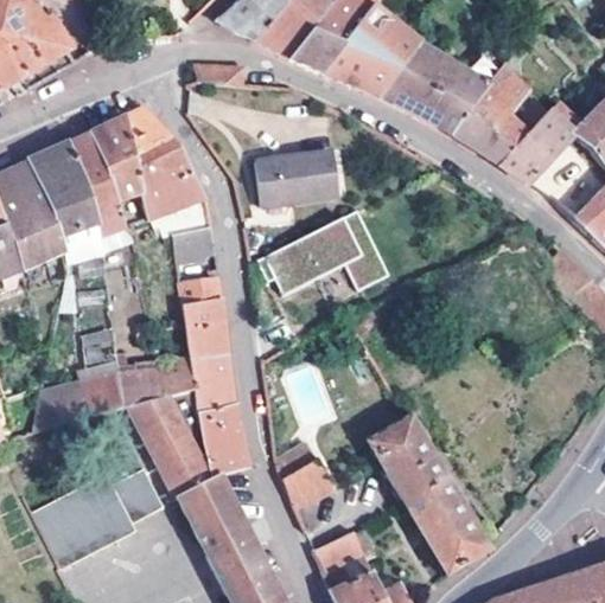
[(38,7),(33,0),(0,0),(0,89),(67,51),(38,7)]
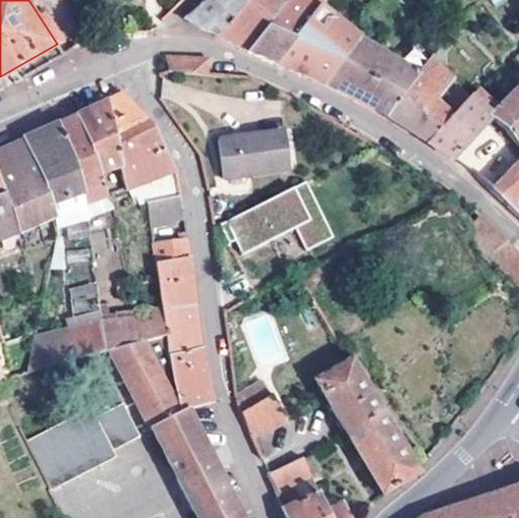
[(200,26),(217,35),(245,1),(244,0),(200,0),(183,17),(200,26)]
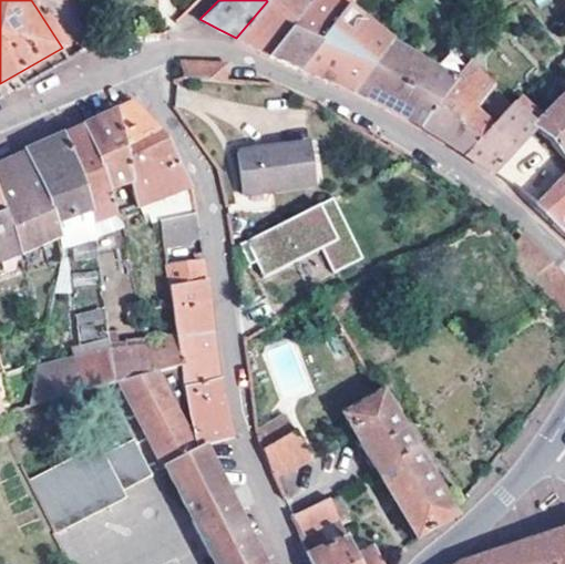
[(268,0),(267,1),(236,38),(265,52),(271,54),(291,28),(312,0),(268,0)]
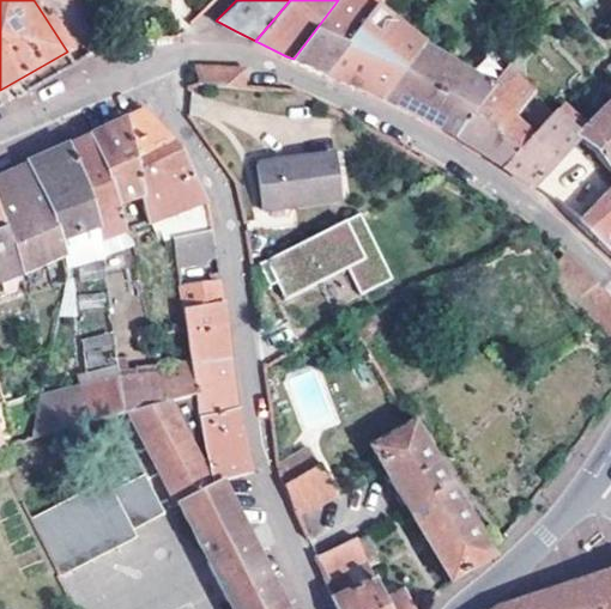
[(346,46),(326,73),(356,85),(385,98),(424,41),(366,0),(338,0),(315,30),(346,46)]
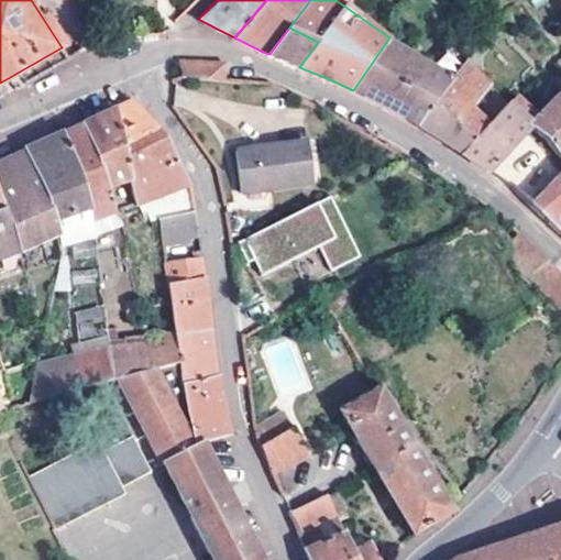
[(277,57),(299,67),(318,42),(289,28),(270,54),(277,57)]
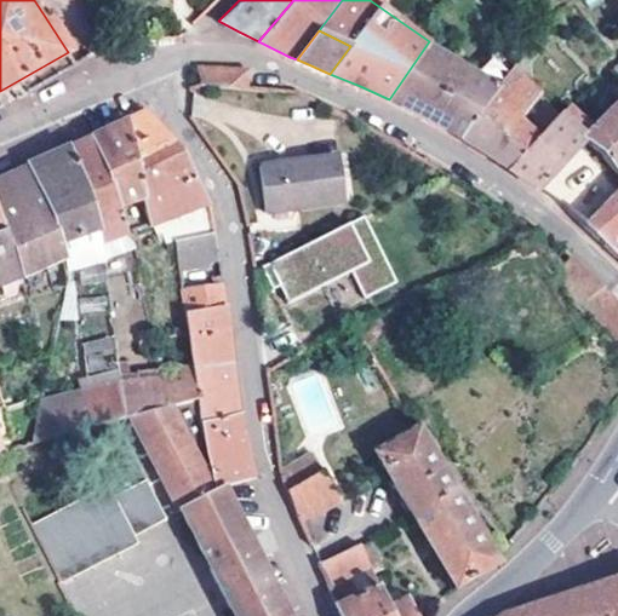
[(475,74),(429,41),(389,99),(453,132),(462,137),(516,63),(497,45),(475,74)]
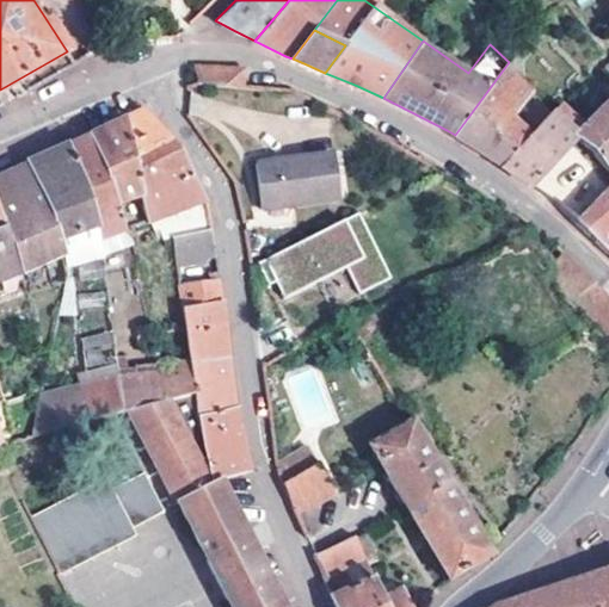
[(510,115),(535,88),(509,62),(455,135),(469,142),(480,150),(503,165),(551,116),(557,109),(545,98),(521,123),(510,115)]
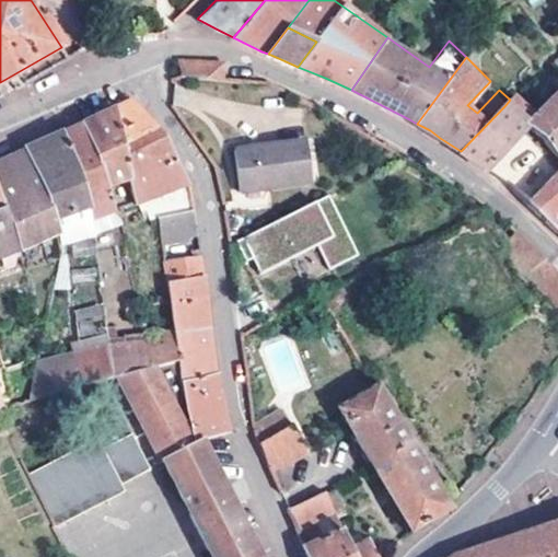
[(178,59),(185,73),(179,77),(223,81),(224,77),(230,77),(230,70),(224,70),(224,64),(178,59)]
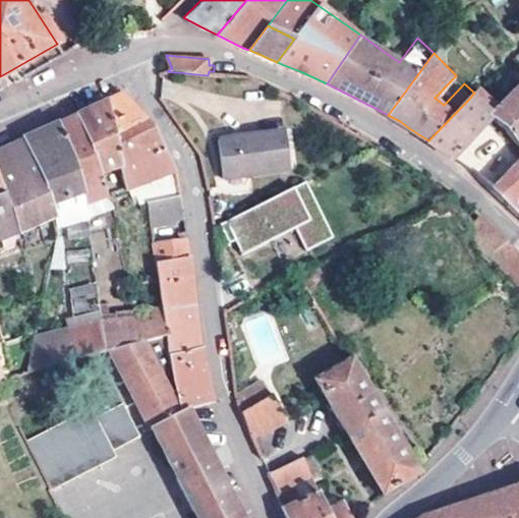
[(518,87),(498,108),(477,90),(474,93),(469,99),(491,119),(518,150),(518,87)]
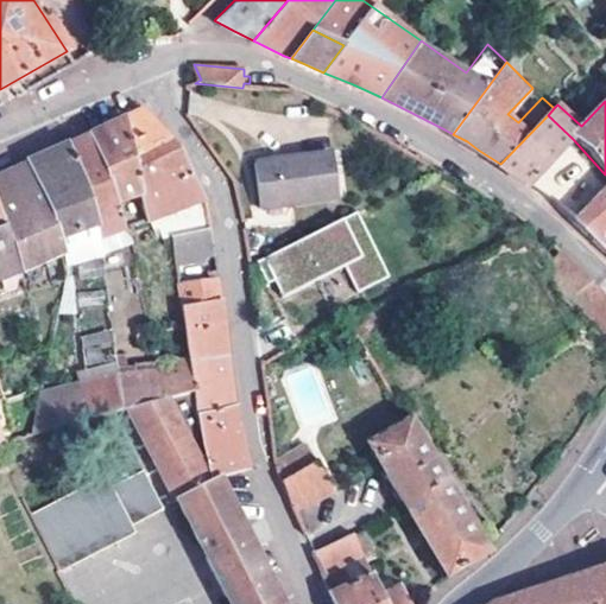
[(151,164),(177,153),(145,112),(125,121),(151,164)]
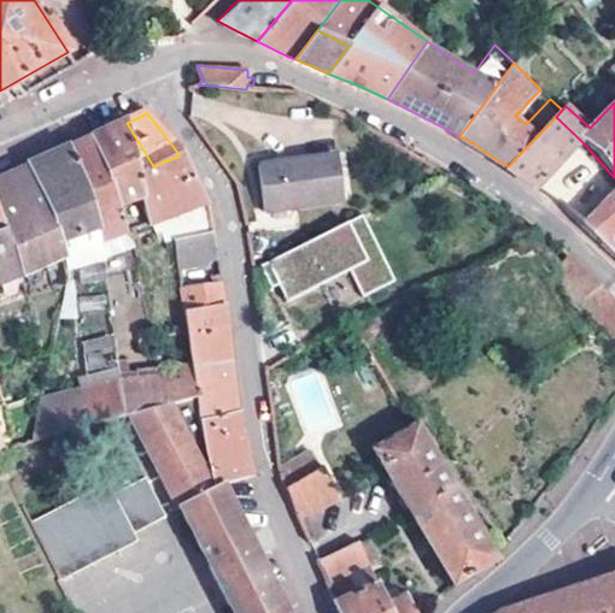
[(581,141),(556,117),(508,166),(514,171),(538,188),(581,141)]
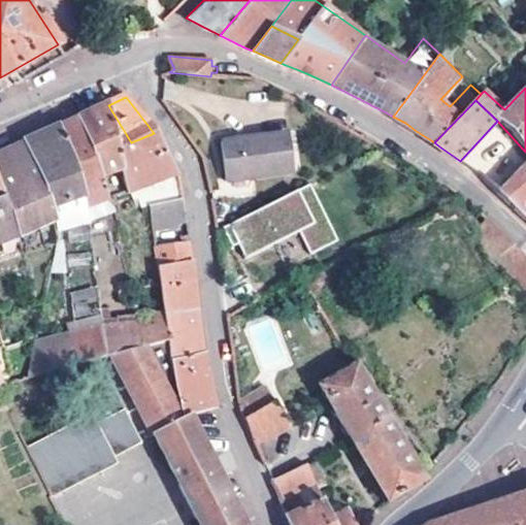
[(142,161),(131,142),(108,105),(83,117),(76,119),(99,177),(118,171),(126,194),(131,192),(139,207),(159,204),(183,200),(181,185),(177,174),(165,154),(142,161)]
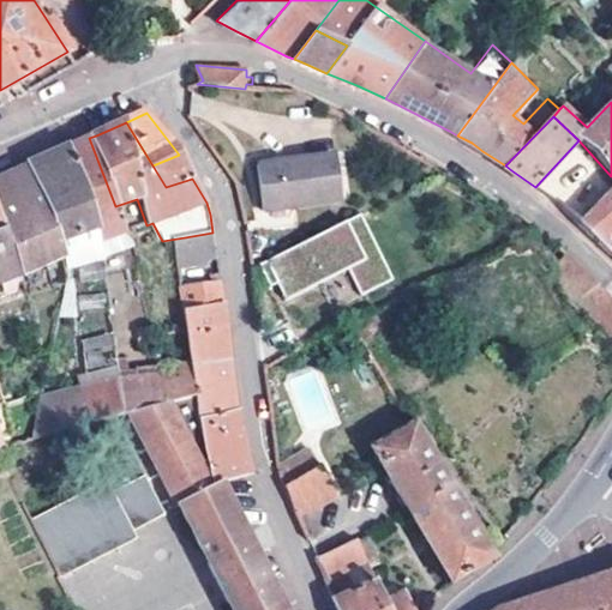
[(125,233),(115,206),(89,138),(73,145),(69,148),(96,229),(100,242),(125,233)]
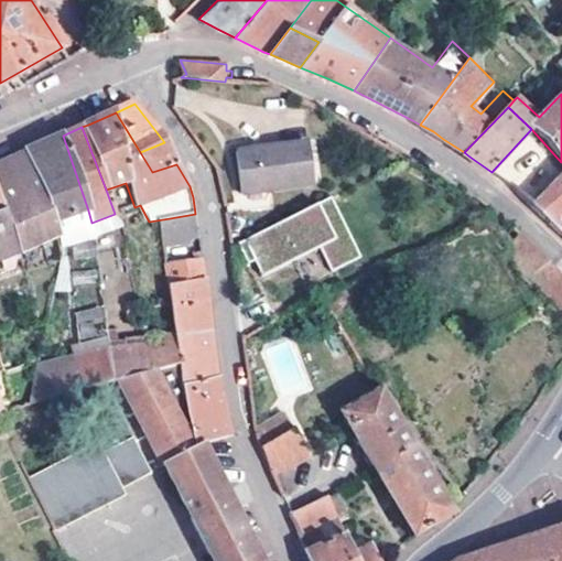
[(31,151),(24,153),(54,224),(88,211),(63,136),(31,151)]
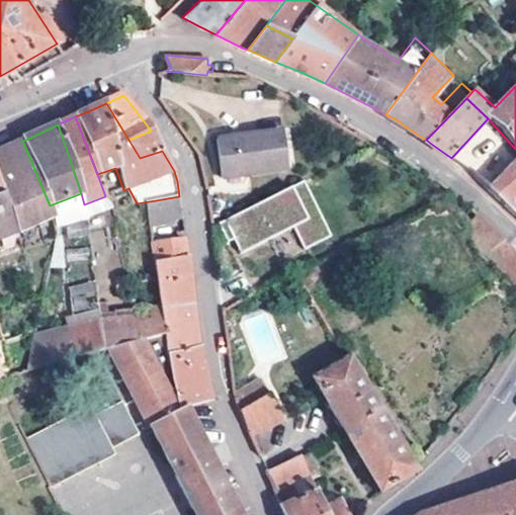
[(151,131),(129,140),(140,158),(162,151),(159,145),(154,134),(151,131)]
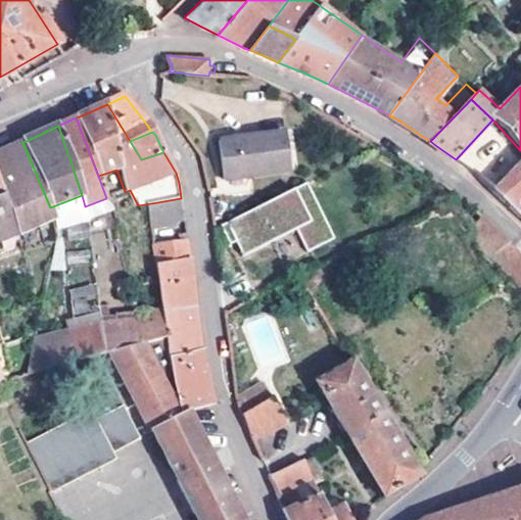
[(284,134),(220,140),(224,180),(287,173),(284,134)]
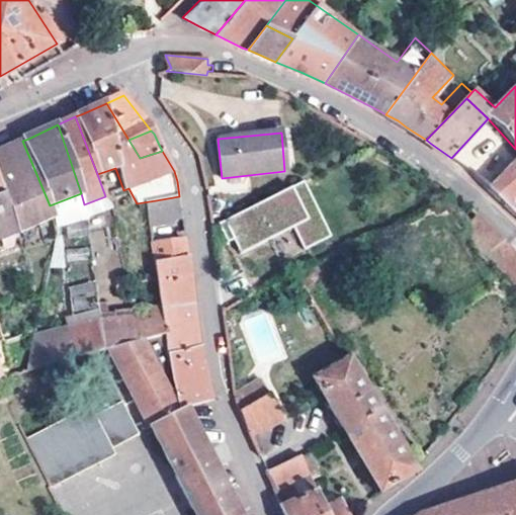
[(0,149),(0,186),(18,235),(55,217),(50,205),(22,141),(0,149)]
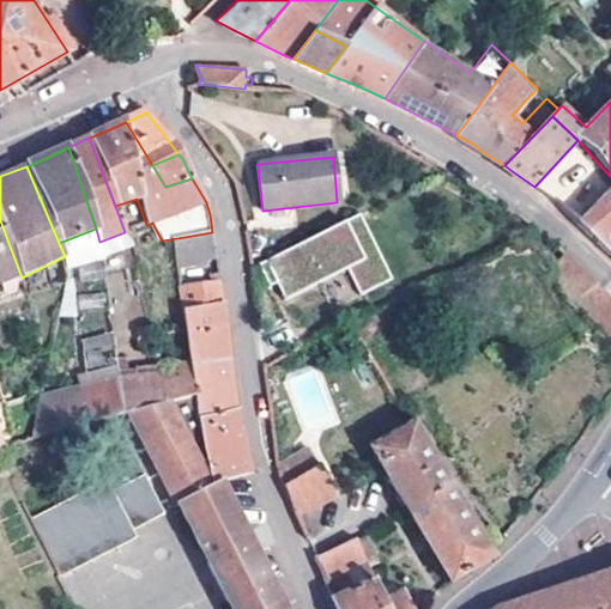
[(610,198),(580,224),(610,251),(610,198)]
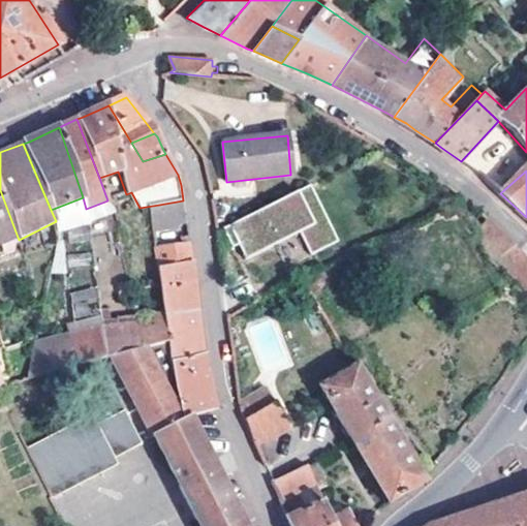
[(342,238),(313,181),(225,225),(235,244),(242,241),(249,255),(303,227),(315,251),(342,238)]
